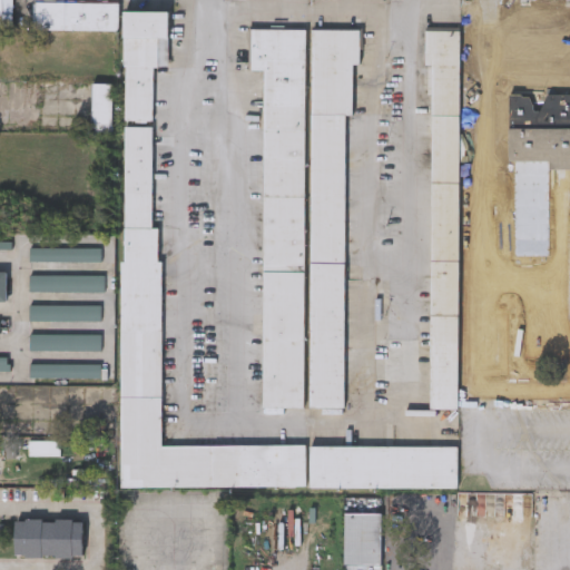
[(0,0),(13,0),(13,25),(0,25),(0,0)]
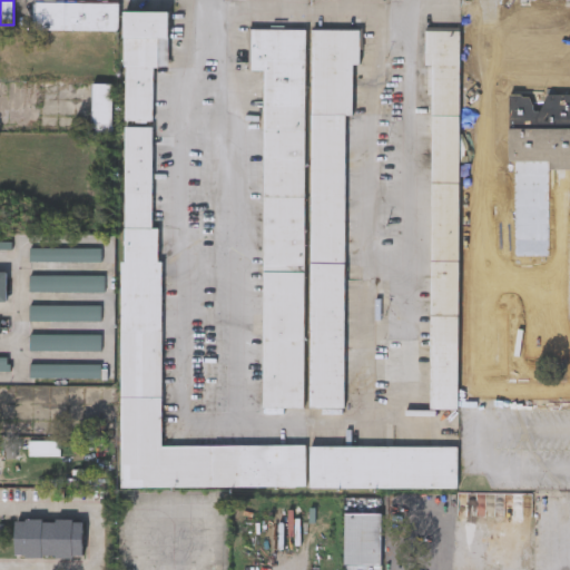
[(33,0),(118,0),(118,29),(33,29),(33,0)]
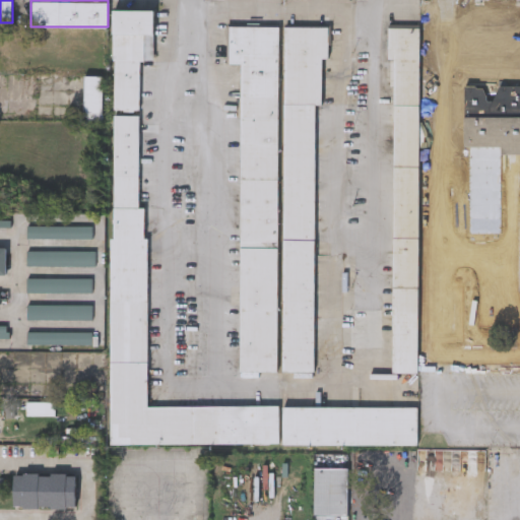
[(112,205),(113,7),(151,8),(151,58),(138,58),(137,205),(112,205)]
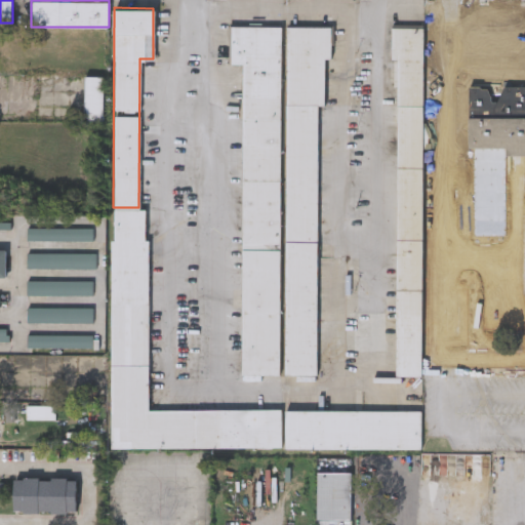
[(242,64),(230,64),(230,25),(280,25),(279,374),(241,373),(242,64)]
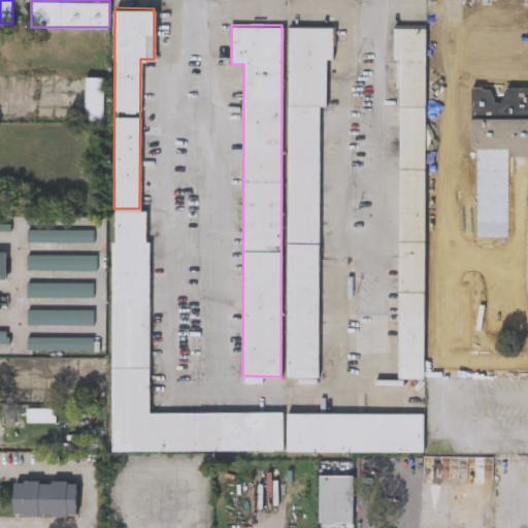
[(319,104),(318,376),(286,376),(288,26),(332,26),(332,58),(326,58),(325,104),(319,104)]
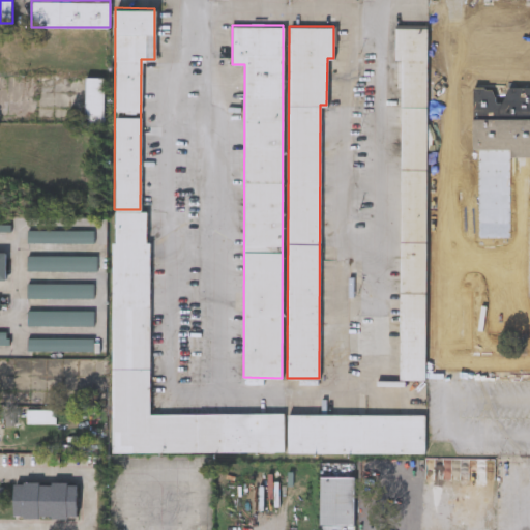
[(424,379),(400,379),(401,59),(394,59),(394,27),(427,27),(424,379)]
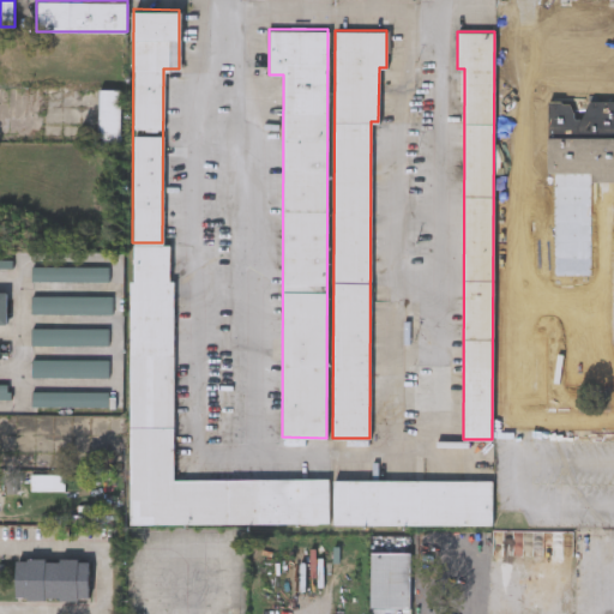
[(121,139),(100,139),(100,89),(121,89),(121,139)]
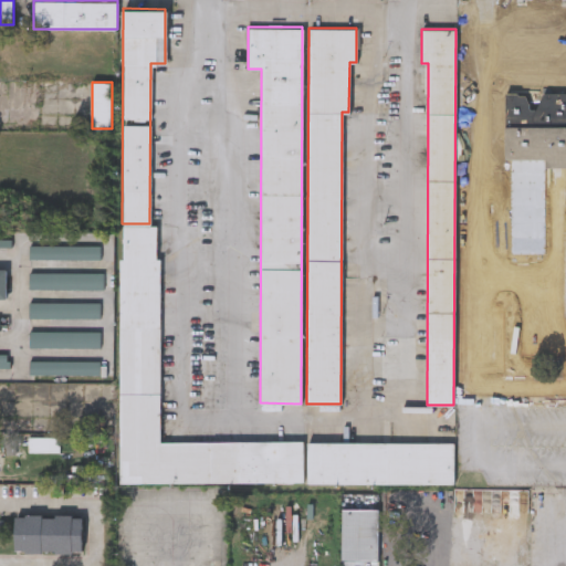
[(504,160),(504,94),(526,94),(526,107),(538,107),(538,94),(565,94),(565,170),(545,170),(545,161),(504,160)]
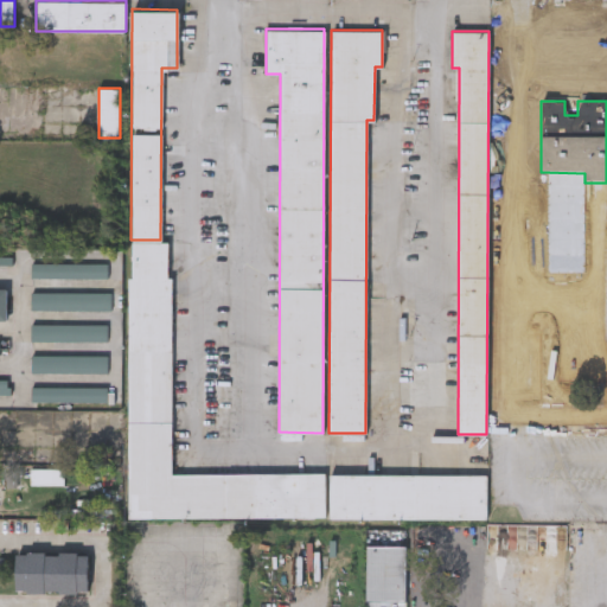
[(324,517),(128,518),(128,244),(170,244),(171,473),(324,472),(324,517)]
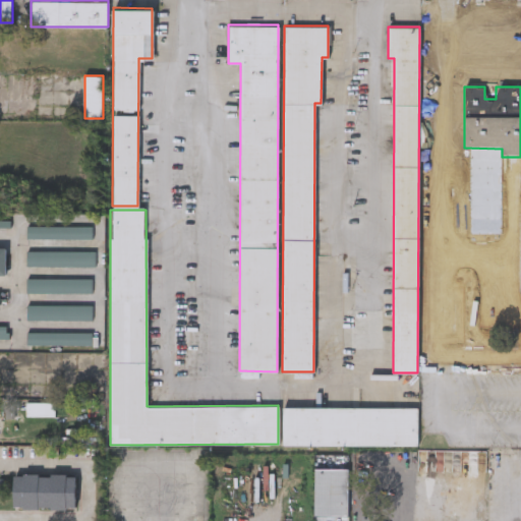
[(91,239),(25,239),(26,226),(92,226),(91,239)]
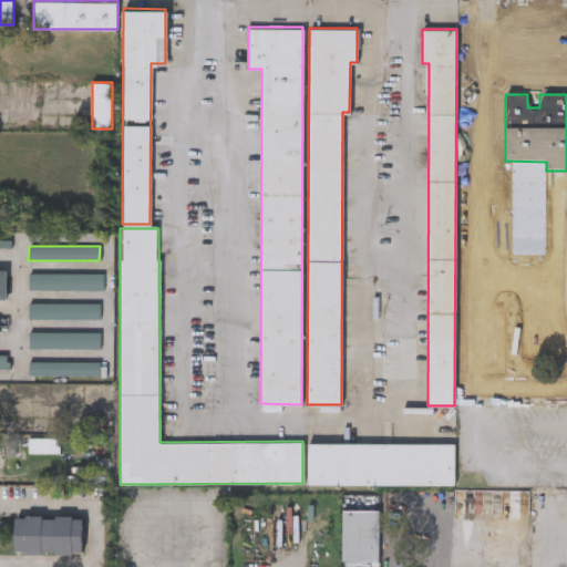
[(29,289),(29,272),(104,272),(104,289),(29,289)]
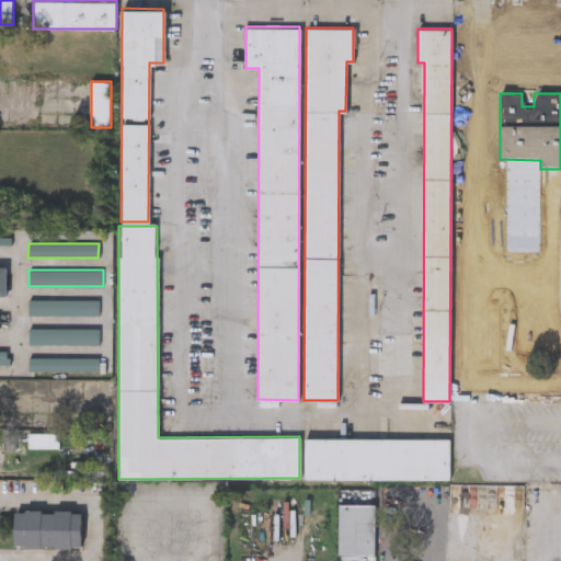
[(98,313),(29,313),(29,298),(98,298),(98,313)]
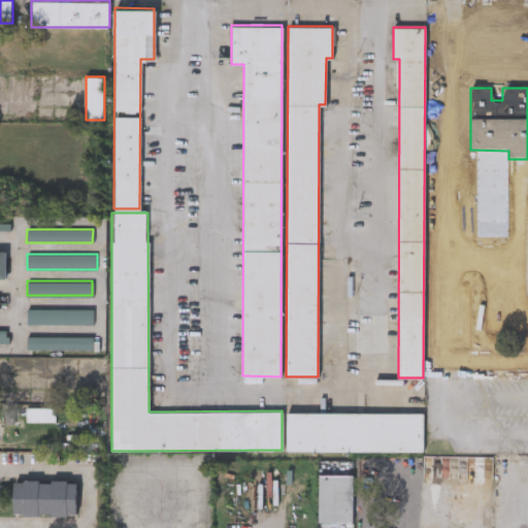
[(27,307),(92,307),(92,323),(27,323),(27,307)]
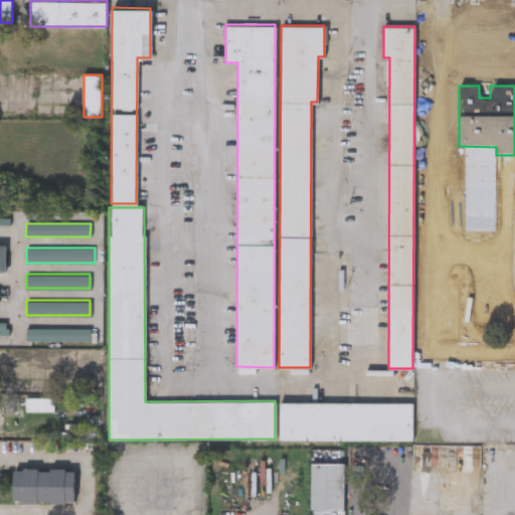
[(379,344),(379,309),(351,309),(351,344),(379,344)]
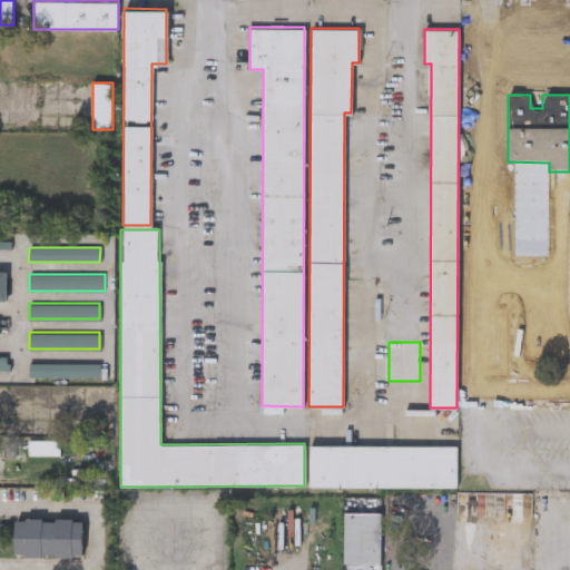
[(0,372),(11,373),(11,359),(0,357),(0,372)]
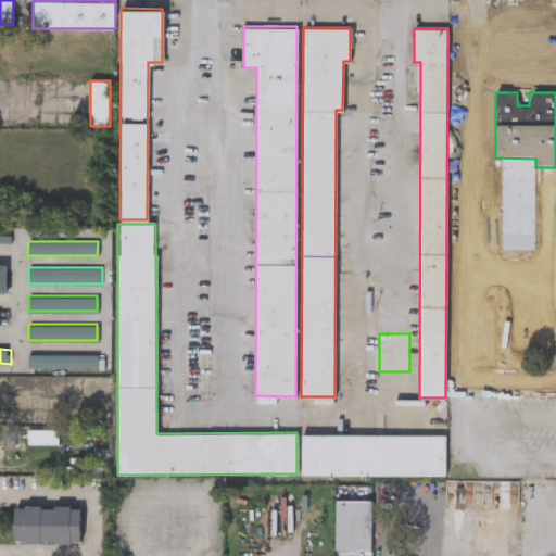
[(97,367),(27,366),(28,353),(97,353),(97,367)]
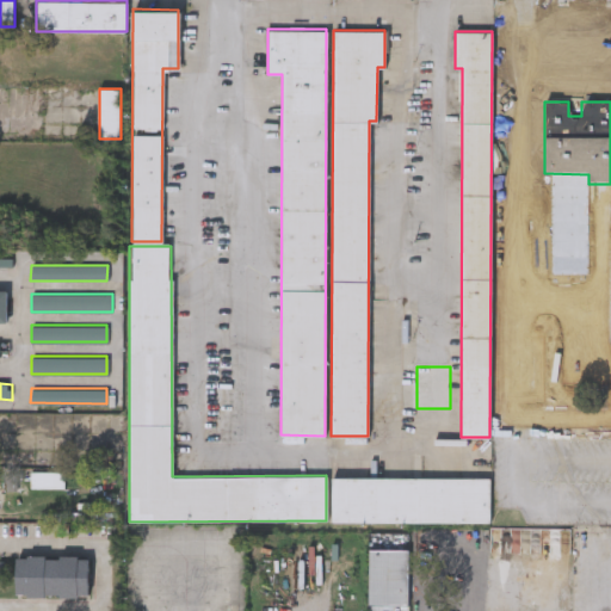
[(331,522),(331,476),(489,477),(489,523),(331,522)]
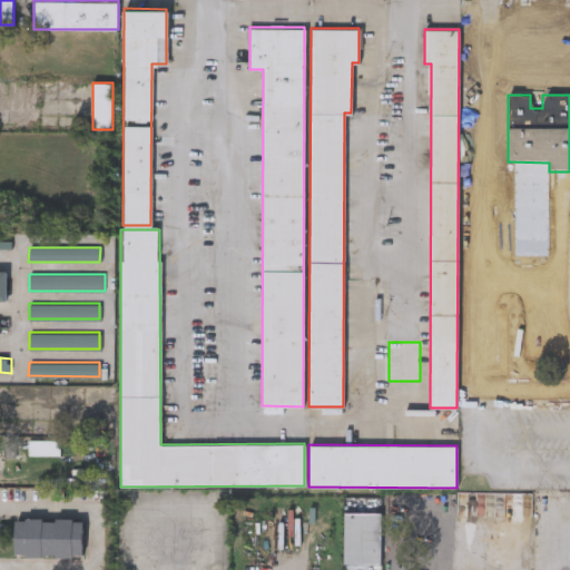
[(381,511),(381,564),(344,564),(344,511),(381,511)]
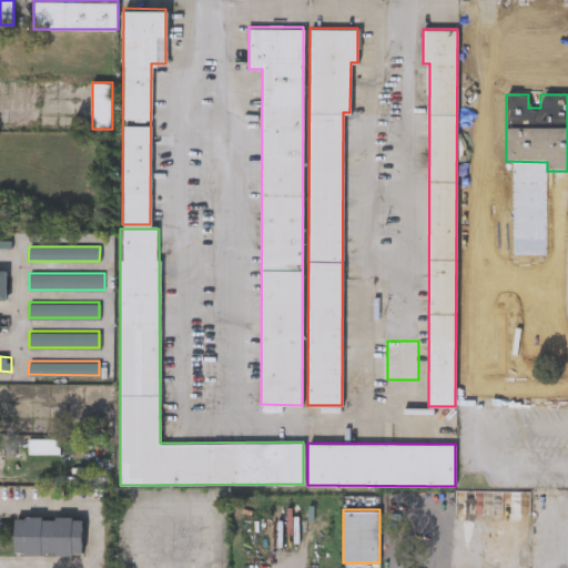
[(13,516),(81,516),(81,554),(13,554),(13,516)]
